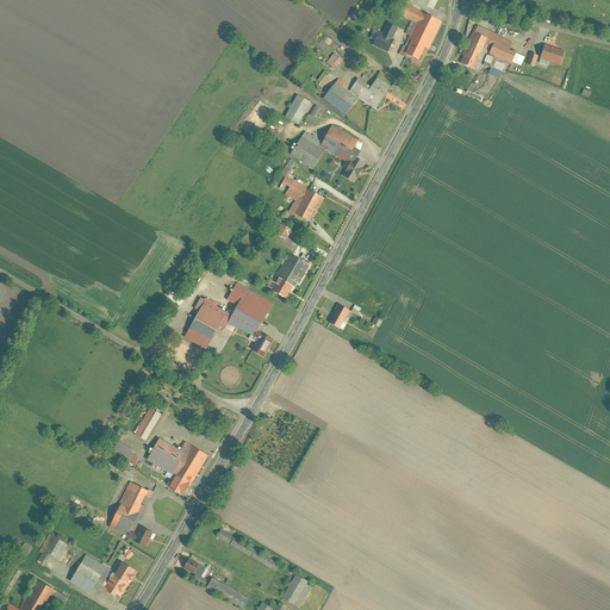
[(409,36),(408,39),(409,39),(412,42),(424,48),(428,50),(442,23),(405,4),(398,16),(411,23),(405,35),(409,36)]
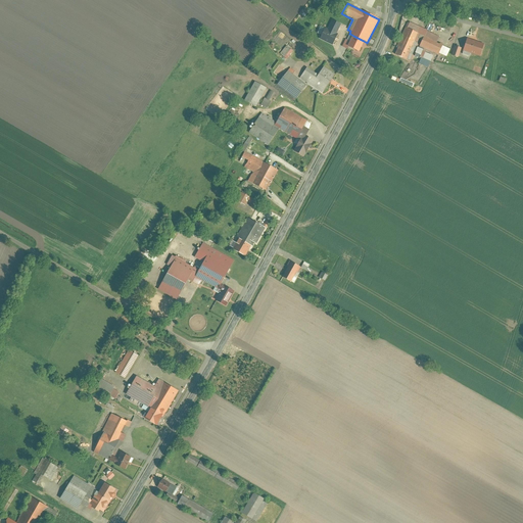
[(325,29),(320,39),(333,45),(338,35),(335,34),(340,25),(332,20),(328,30),(325,29)]
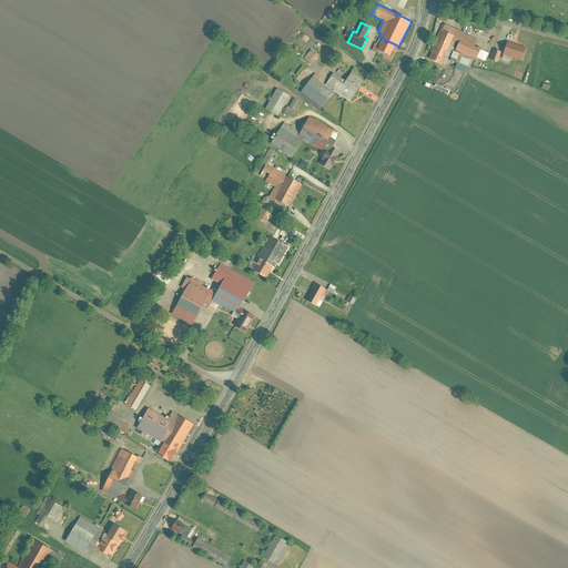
[(444,23),(432,49),(434,50),(445,56),(450,44),(453,46),(454,46),(455,42),(458,43),(456,50),(479,61),(485,50),(477,47),(477,48),(474,47),(477,40),(464,33),(464,32),(444,23)]
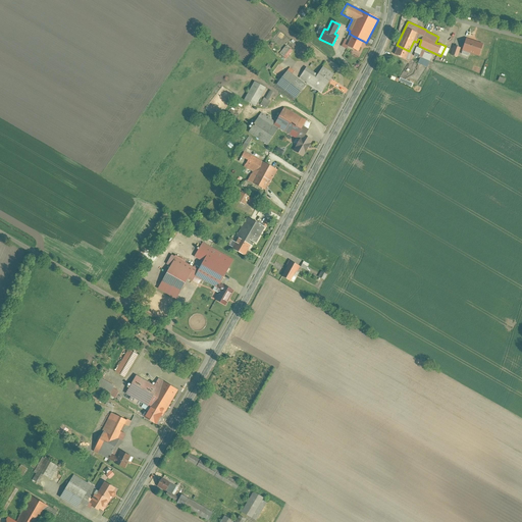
[(358,51),(363,41),(353,36),(350,42),(348,46),(358,51)]
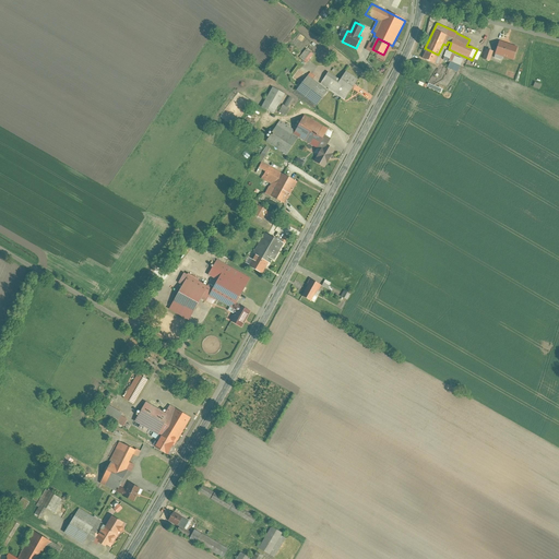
[(372,49),(375,45),(371,43),(370,43),(366,50),(371,52),(372,49)]
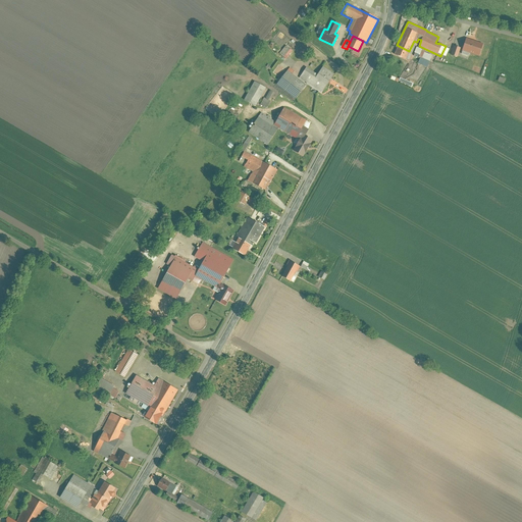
[(466,40),(462,54),(470,57),(471,53),(479,56),(483,45),(466,40)]
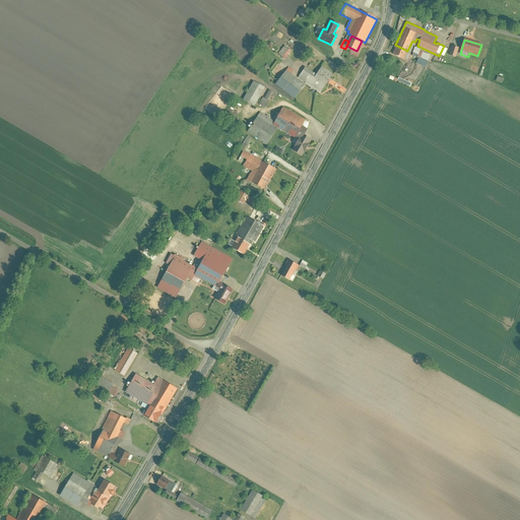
[(414,42),(412,41),(407,51),(404,59),(406,61),(409,56),(408,56),(414,42)]
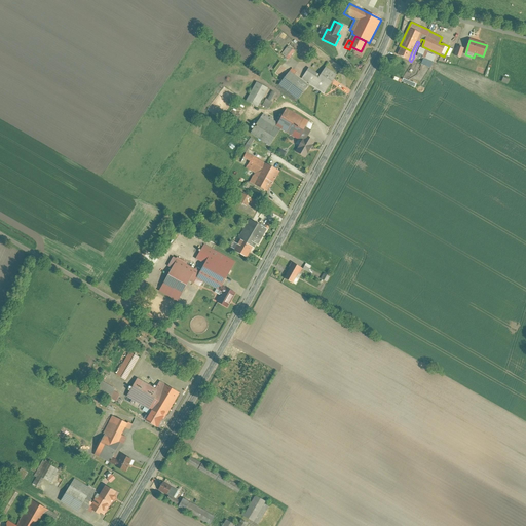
[(283,54),(290,60),(296,51),(290,45),(283,54)]
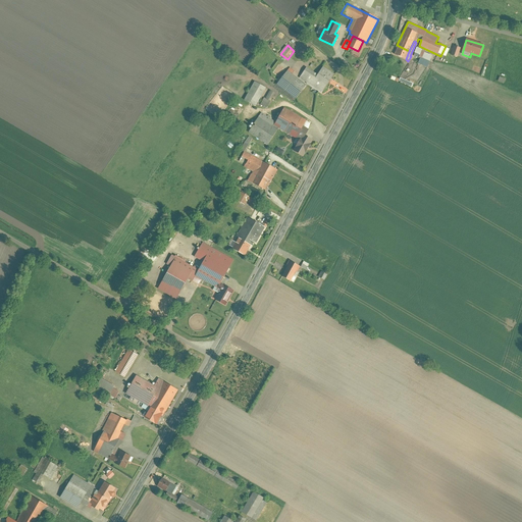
[(406,59),(409,51),(399,46),(395,54),(406,59)]
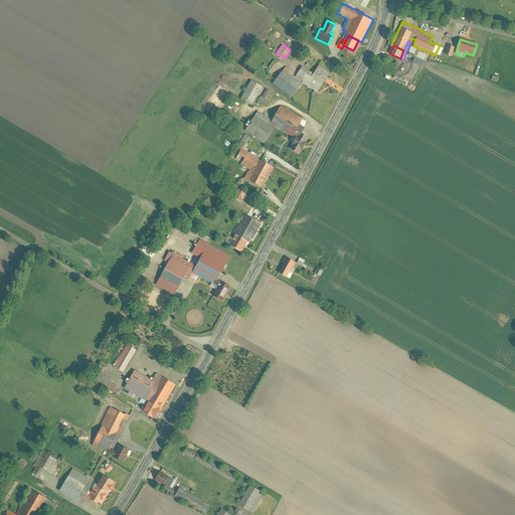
[(448,45),(445,54),(452,56),(454,47),(448,45)]
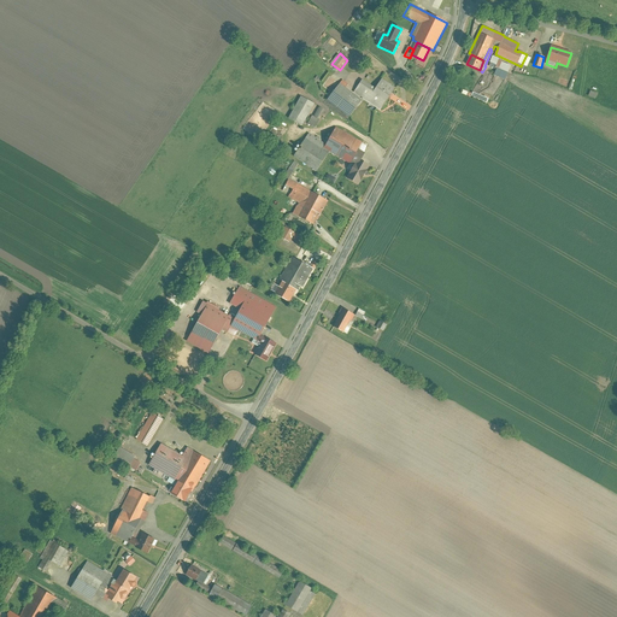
[(493,57),(489,66),(497,70),(494,76),(505,81),(511,66),(501,63),(503,60),(493,57)]
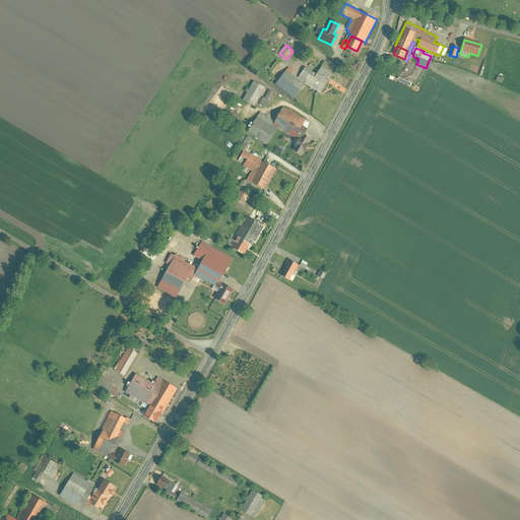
[(306,67),(299,78),(320,92),(333,74),(322,67),(316,75),(306,67)]
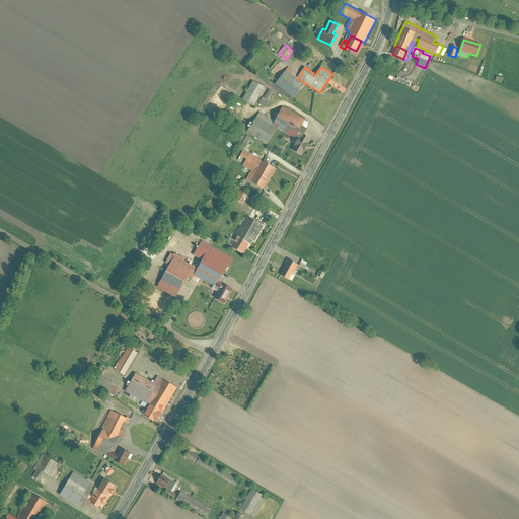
[(288,68),(275,84),(293,99),(304,85),(290,74),(292,71),(288,68)]
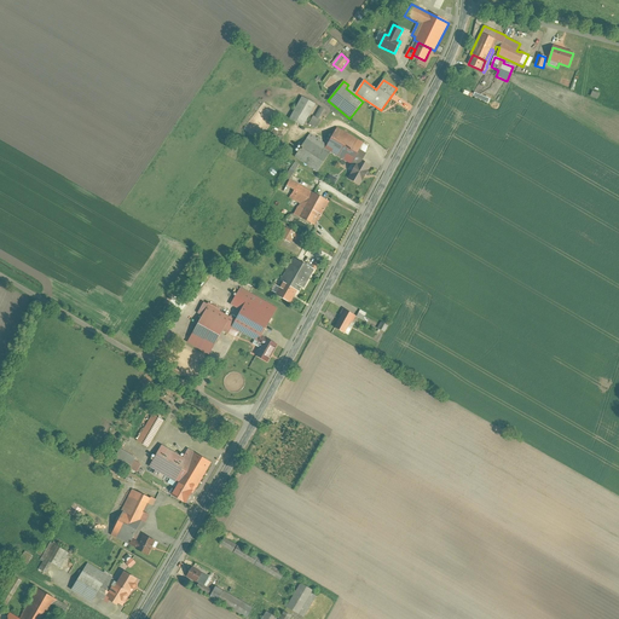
[(475,92),(473,97),(489,104),(490,99),(475,92)]
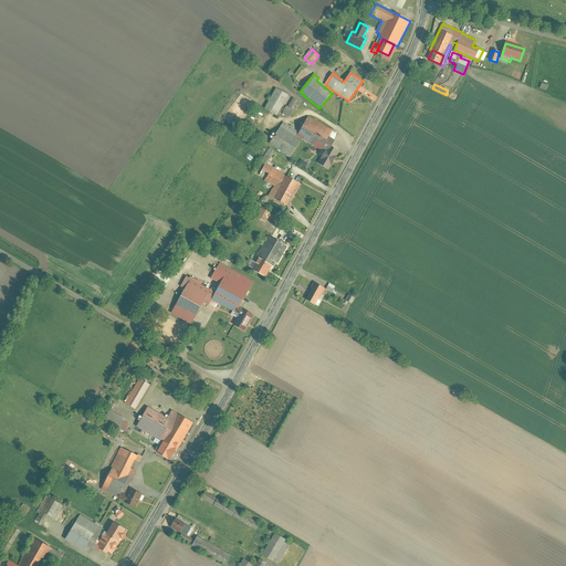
[(263,109),(275,116),(287,95),(275,88),(263,109)]
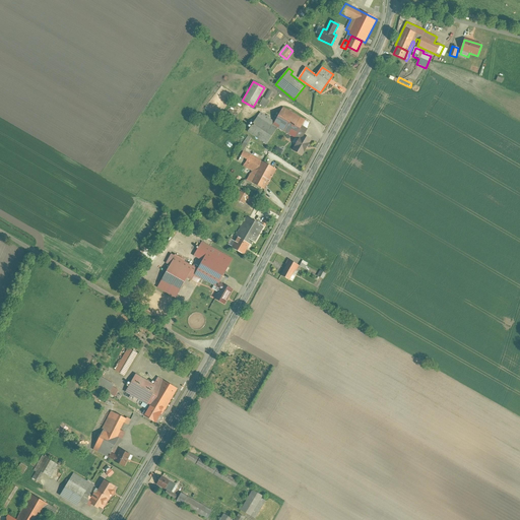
[(263,98),(259,105),(265,108),(269,101),(268,100),(272,92),(269,90),(264,99),(263,98)]
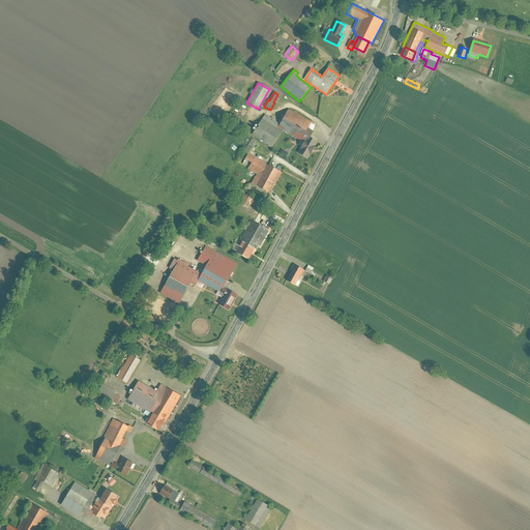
[(265,115),(253,134),(272,147),(284,130),(301,142),(298,146),(301,148),(298,153),(306,158),(316,143),(308,138),(317,126),(290,109),(280,124),(265,115)]
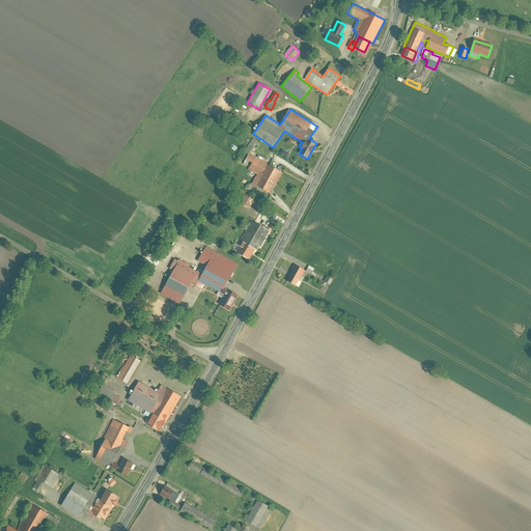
[(248,155),(256,141),(252,139),(244,152),(248,155)]
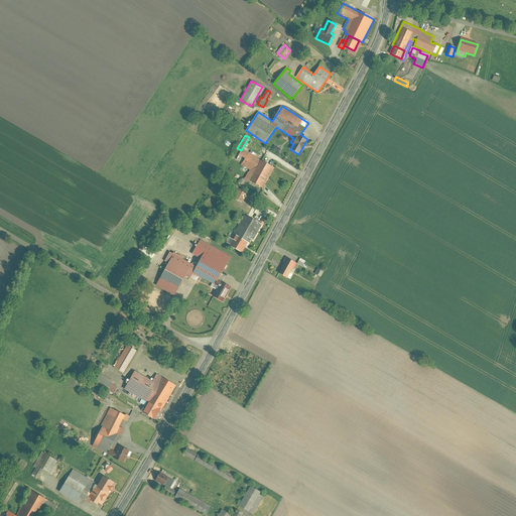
[(239,155),(246,159),(249,154),(242,150),(239,155)]
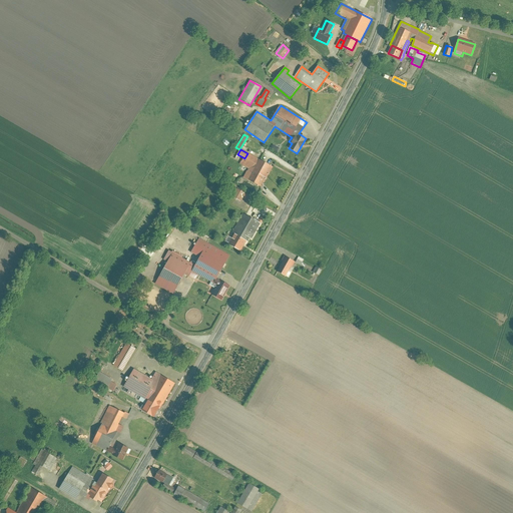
[(248,169),(243,178),(261,187),(263,182),(265,183),(273,167),(247,153),(244,158),(240,165),(248,169)]
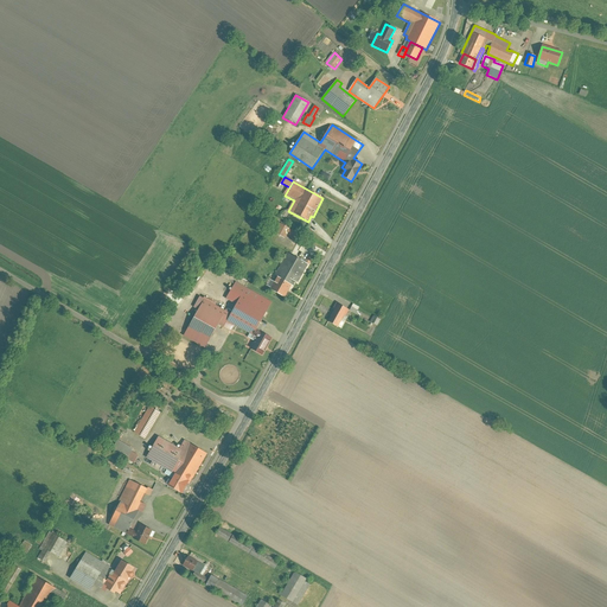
[(298,234),(281,224),(276,232),(285,237),(287,232),(295,237),(298,234)]
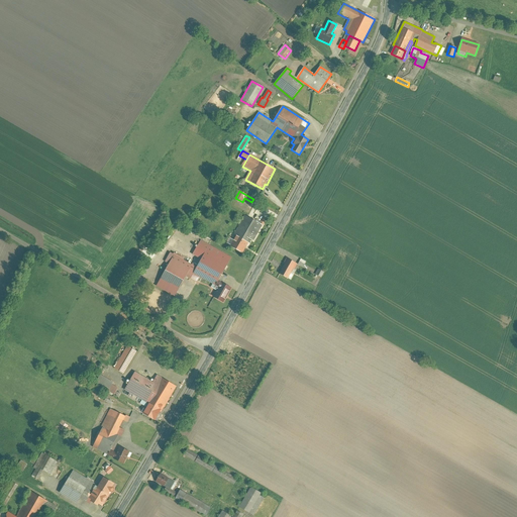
[(234,235),(236,236),(248,243),(249,243),(251,239),(253,240),(262,225),(261,224),(255,221),(245,215),(234,235)]
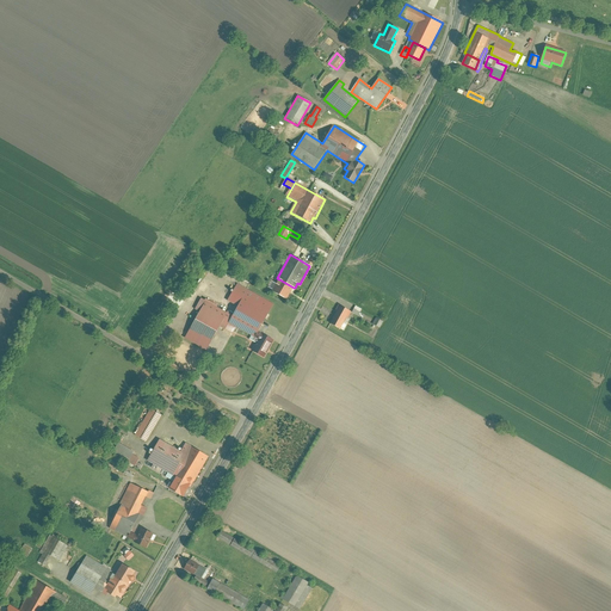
[(273,291),(272,291),(287,300),(294,288),(279,279),(277,284),(273,291)]
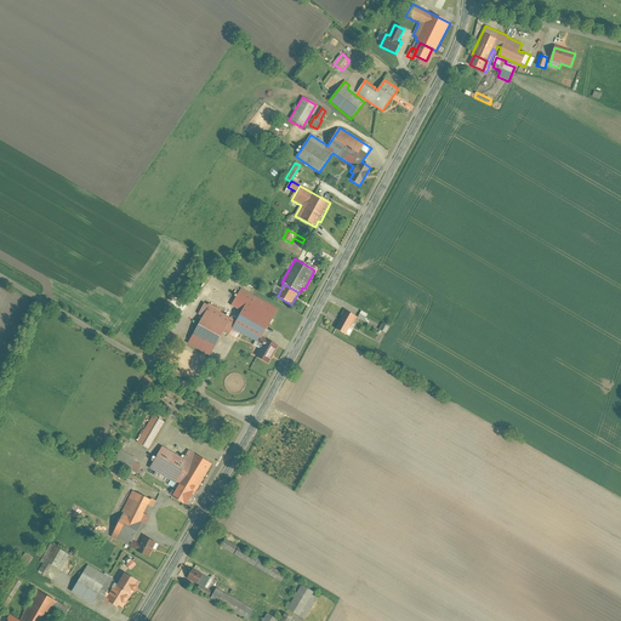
[(278,296),(281,289),(274,285),(272,291),(278,296)]
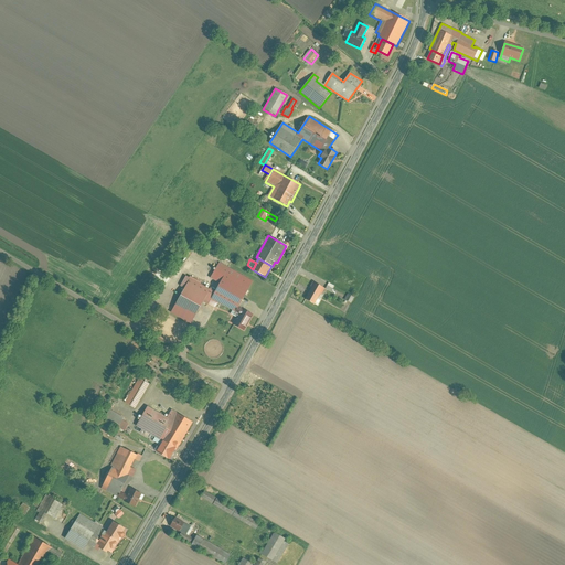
[(233,310),(236,311),(238,307),(242,301),(253,281),(220,263),(211,278),(220,284),(216,291),(211,288),(210,289),(187,276),(181,286),(185,288),(171,312),(191,323),(203,302),(215,309),(219,302),(233,310)]
